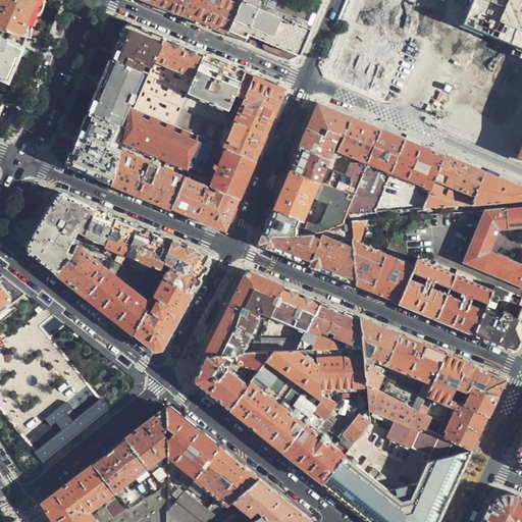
[(33,27),(45,0),(0,0),(0,29),(28,37),(33,27)]
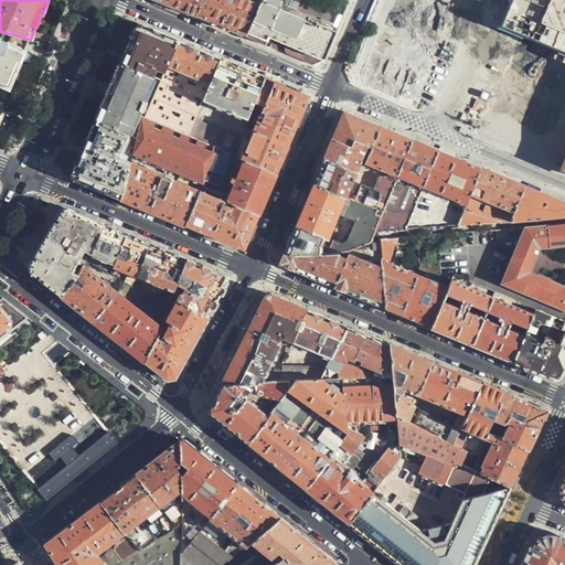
[(158,0),(195,16),(201,0),(158,0)]
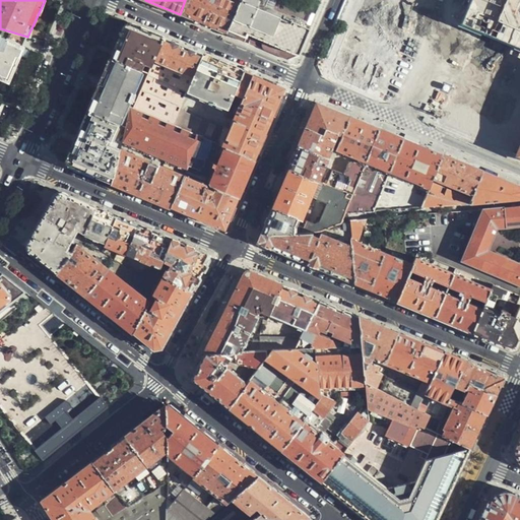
[(203,23),(225,34),(240,2),(234,0),(185,0),(180,14),(203,23)]
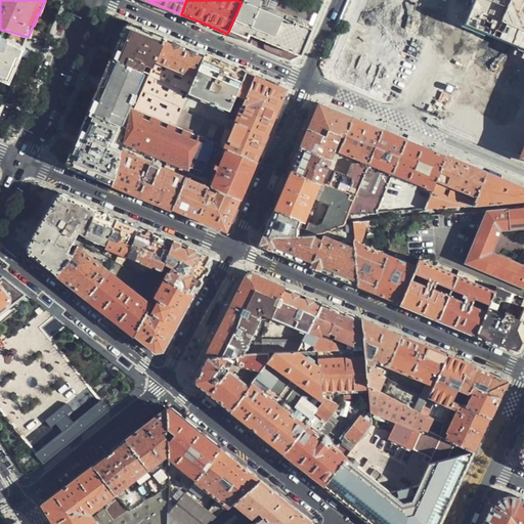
[(301,55),(311,31),(309,30),(293,23),(292,25),(259,10),(263,0),(242,0),(242,2),(227,34),(246,41),(247,39),(249,35),(281,49),(278,56),(289,61),(301,55)]
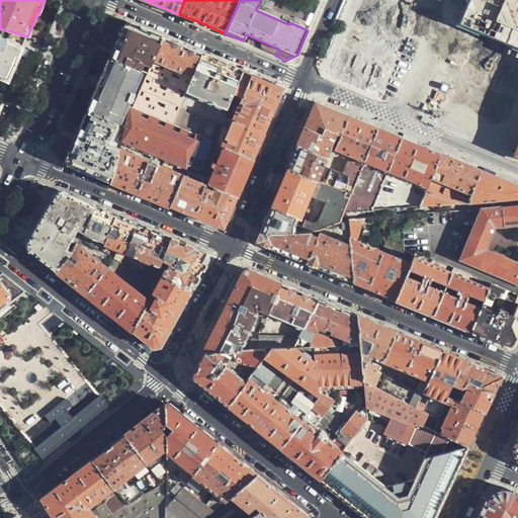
[(517,49),(517,0),(468,0),(459,23),(517,49)]
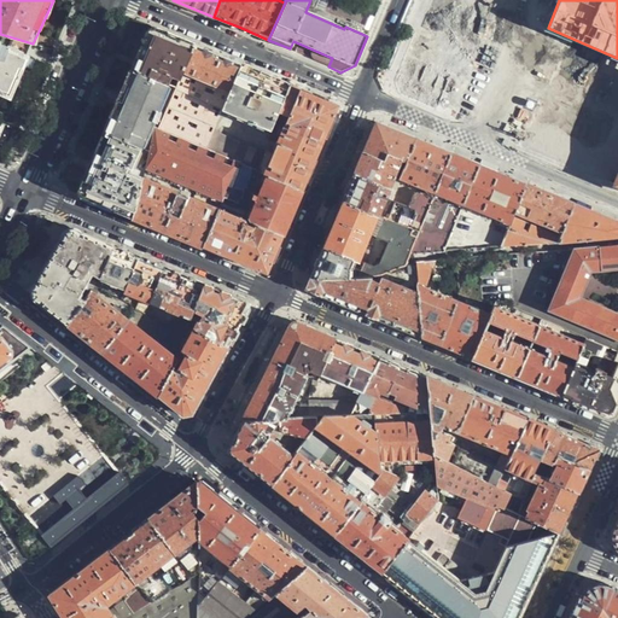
[(194,46),(167,35),(164,38),(163,35),(159,33),(157,33),(152,33),(151,34),(149,35),(147,39),(147,41),(147,45),(145,45),(136,64),(133,70),(168,87),(172,77),(180,82),(194,46)]
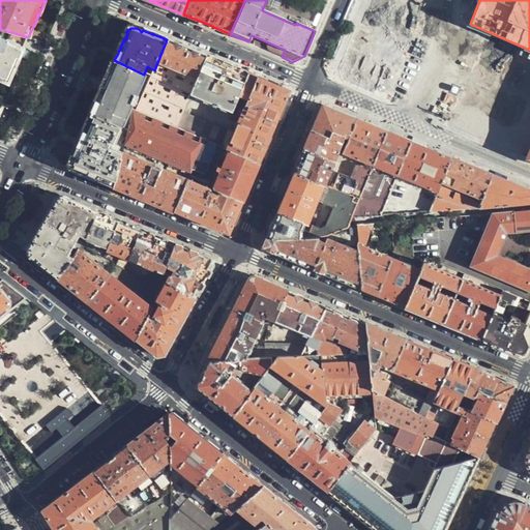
[(0,78),(3,80),(10,83),(20,62),(26,50),(23,49),(28,37),(0,29),(0,78)]
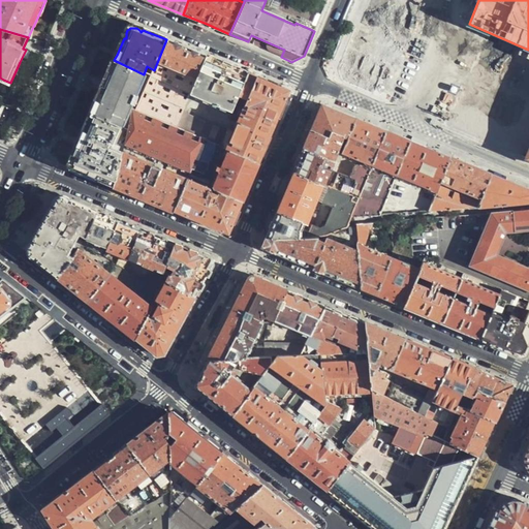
[(175,43),(166,39),(154,70),(139,103),(137,107),(136,112),(176,128),(183,113),(190,94),(206,57),(196,53),(175,43)]
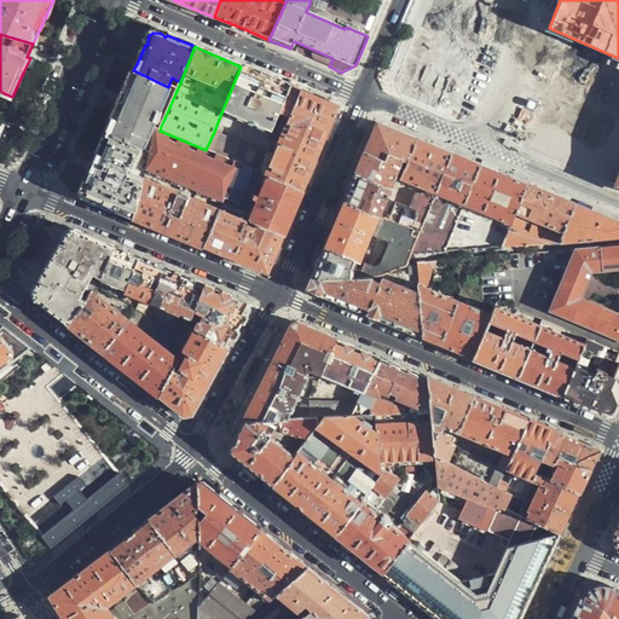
[(265,76),(241,67),(223,110),(272,131),(279,111),(289,86),(265,76)]
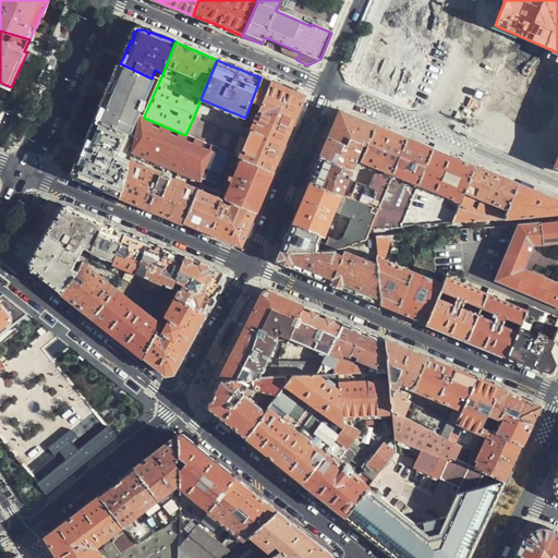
[(152,79),(120,63),(108,91),(96,121),(102,124),(126,135),(137,110),(145,113),(147,109),(145,108),(146,105),(142,102),(152,79)]
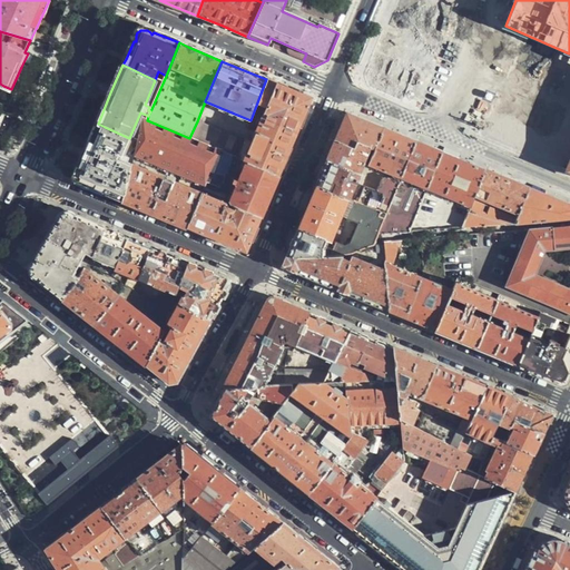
[(272,81),(266,79),(257,102),(267,107),(277,84),(272,81)]
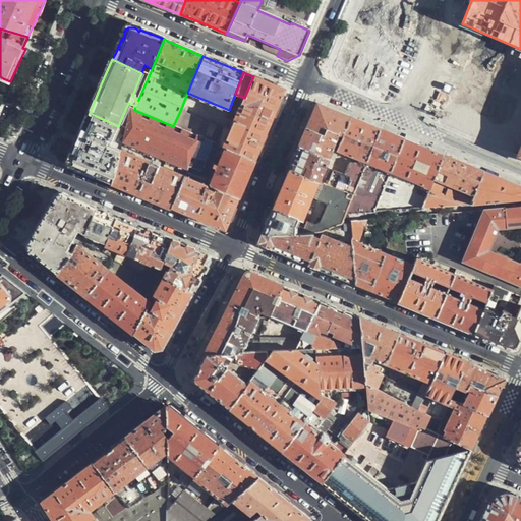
[(284,90),(253,76),(244,98),(235,118),(231,116),(230,120),(233,121),(231,127),(226,125),(224,128),(217,145),(222,147),(225,148),(254,160),(269,125),(284,90)]
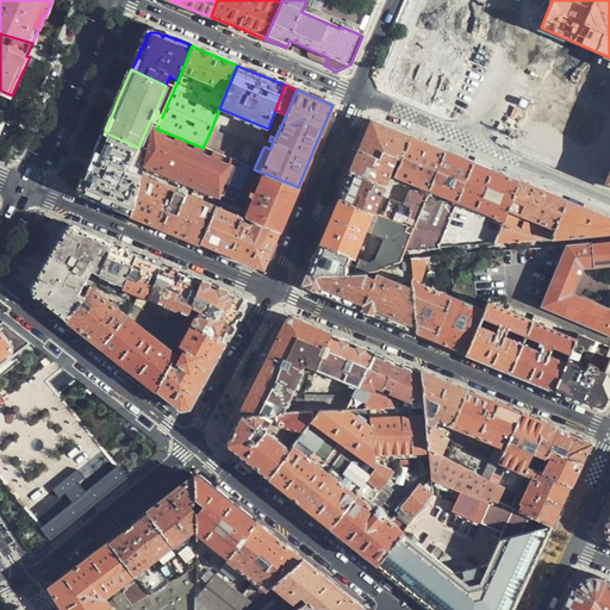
[(361,144),(350,170),(390,188),(396,176),(394,176),(411,137),(371,122),(361,144)]
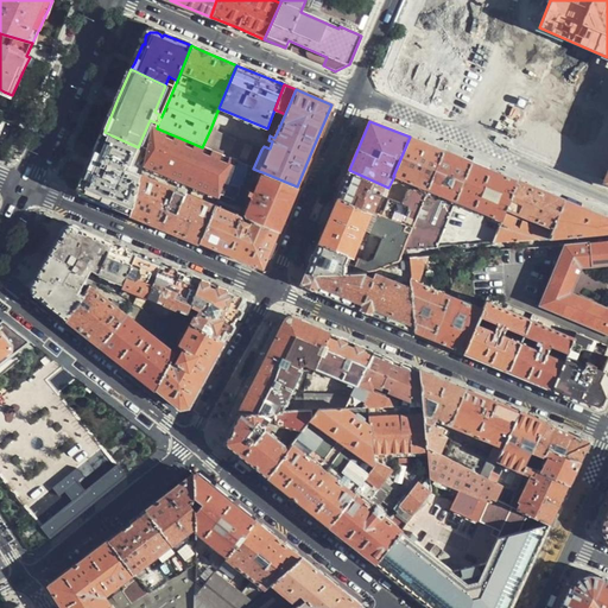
[(152,126),(143,168),(219,197),(234,160),(202,147),(157,128),(152,126)]
